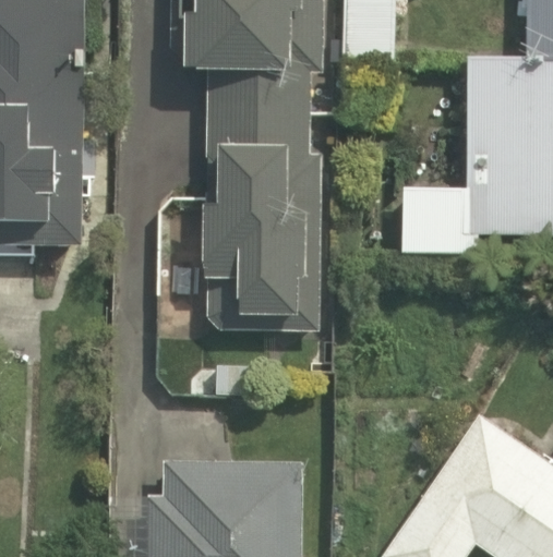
[(73,0),(0,0),(0,234),(25,234),(25,258),(77,257),(73,0)]
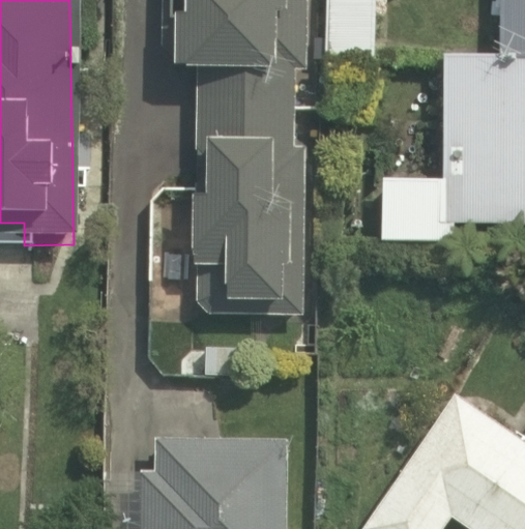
[(173,0),(172,81),(201,82),(197,312),(296,313),(299,83),(281,83),(283,3),(301,4),(300,0),(173,0)]
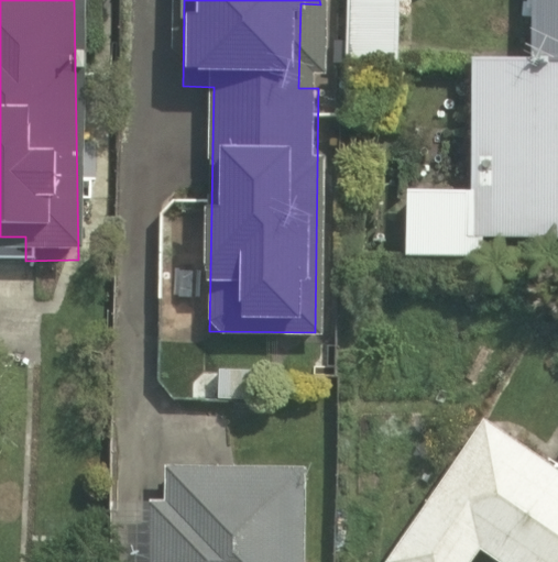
[(402,0),(350,0),(349,70),(400,72),(402,0)]
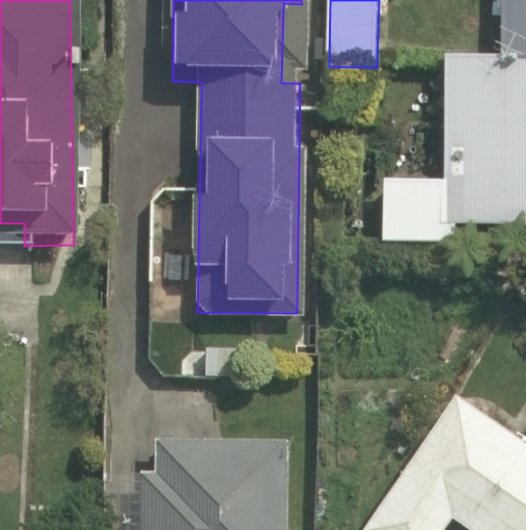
[(525,0),(498,0),(499,53),(444,53),(444,177),(380,176),(380,240),(463,240),(463,221),(525,222),(525,0)]
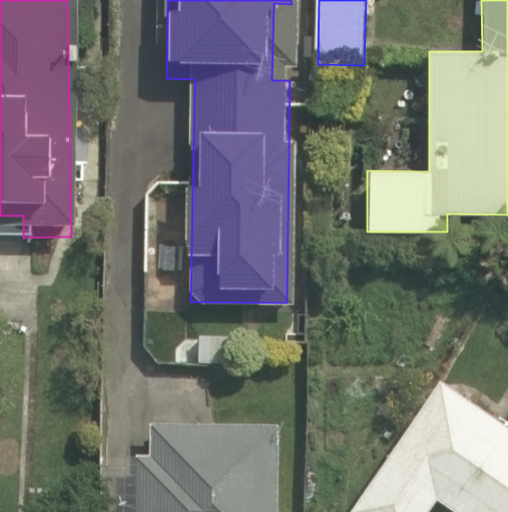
[(507,429),(441,384),(350,511),(507,511),(507,429)]
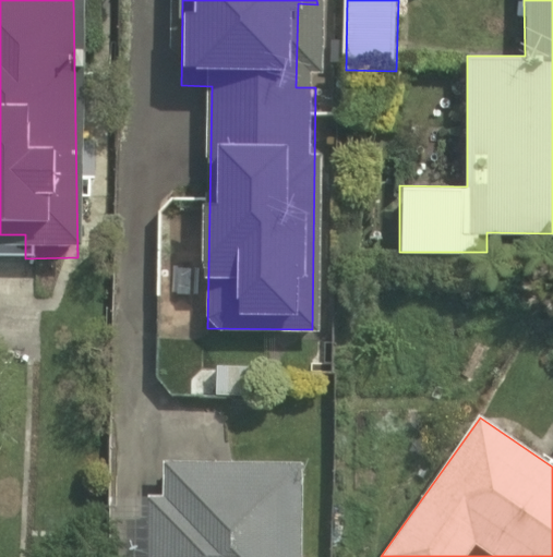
[(305,556),(309,467),(157,461),(156,495),(112,494),(109,556),(305,556)]
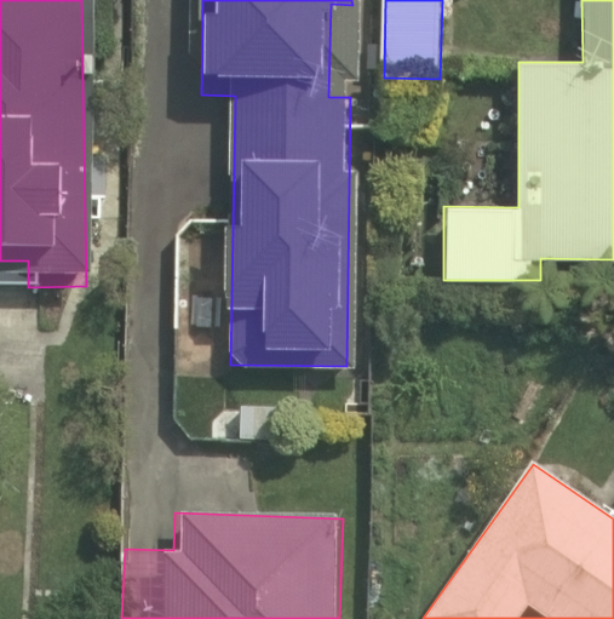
All buildings are outlined.
